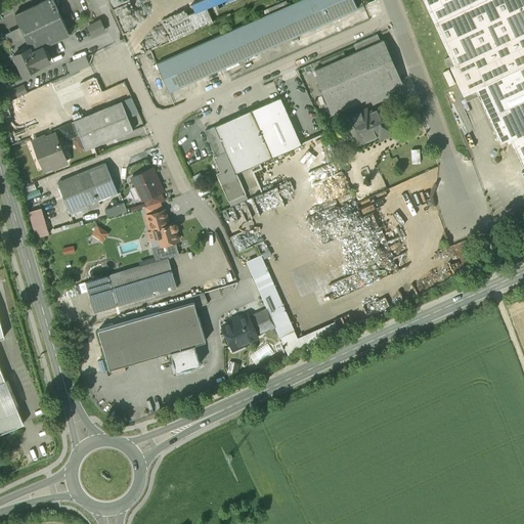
[(52,0),(46,0),(14,15),(29,47),(32,53),(43,47),(60,40),(59,39),(70,35),(52,0)]
